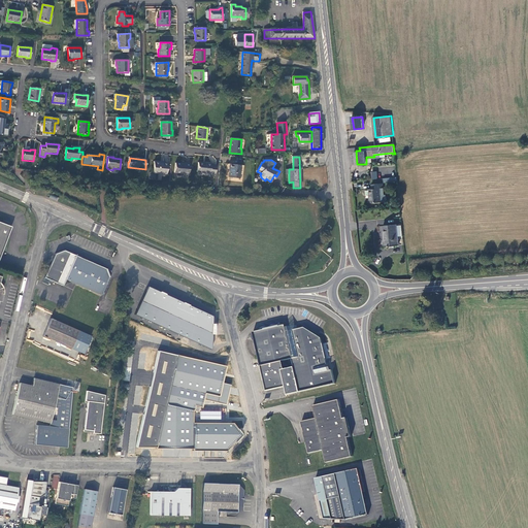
[(160,163),(154,162),(153,173),(151,172),(150,179),(157,180),(158,173),(166,174),(168,164),(160,163)]
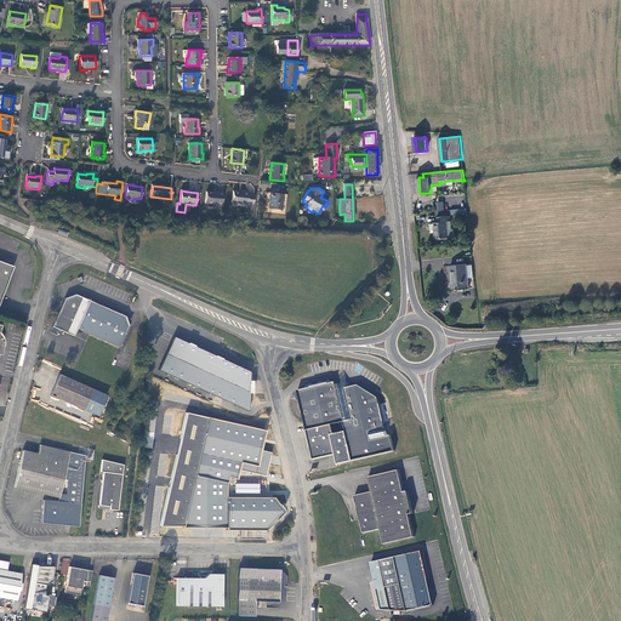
[(252,208),(254,194),(249,193),(233,191),(232,203),(246,204),(246,206),(252,208)]
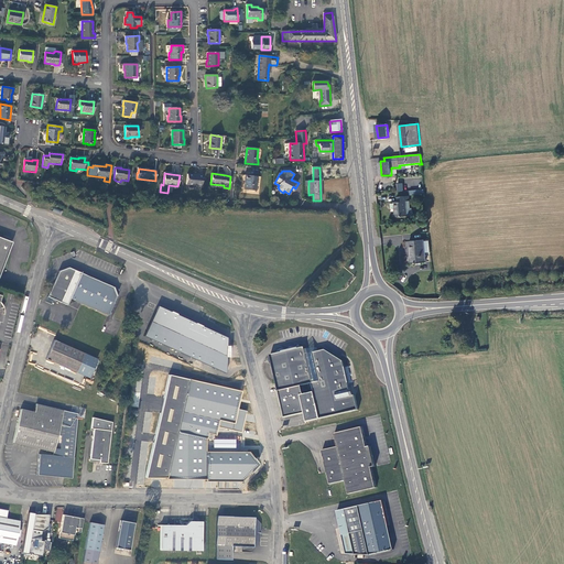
[(202,187),(203,175),(198,175),(187,174),(186,185),(197,185),(197,186),(202,187)]
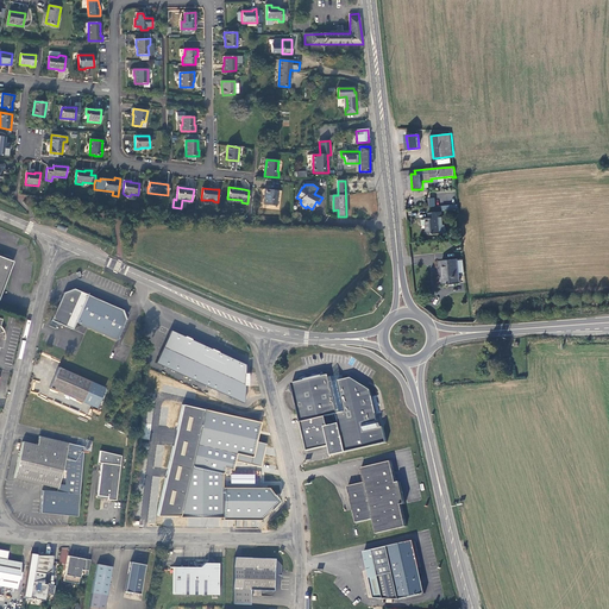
[(276,206),(277,190),(264,189),(263,195),(264,195),(263,205),(276,206)]
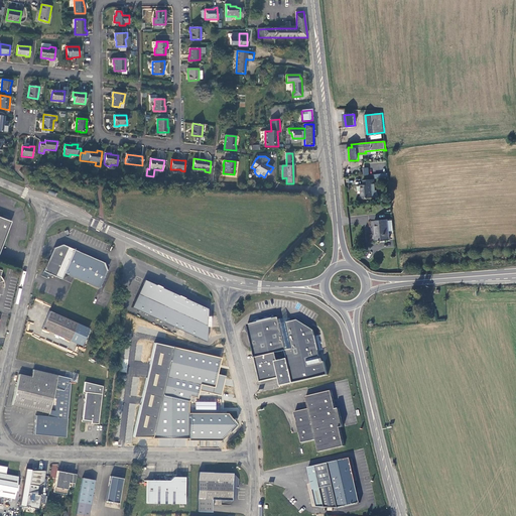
[(374,180),(364,181),(364,185),(361,186),(363,200),(374,198),(372,185),(375,184),(374,180)]
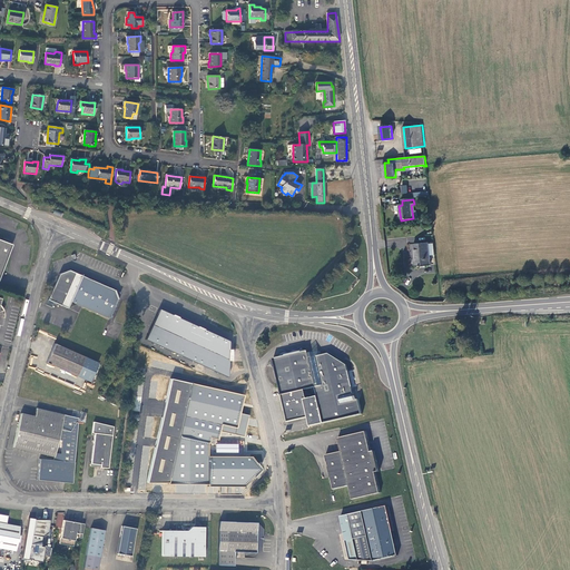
[(0,241),(0,275),(10,249),(8,244),(0,241)]
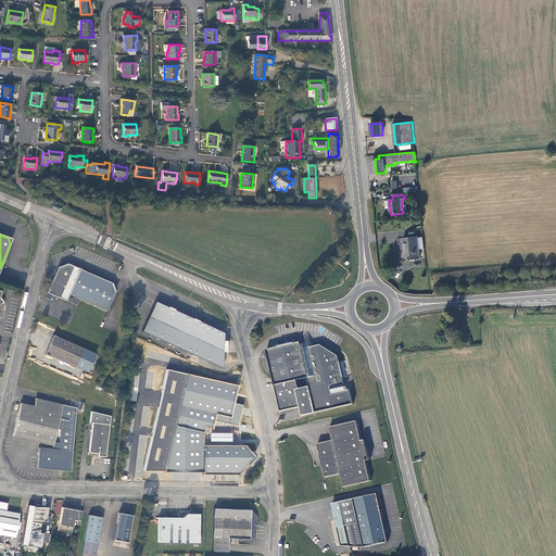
[(419,257),(418,253),(417,238),(417,237),(403,238),(405,260),(419,257)]
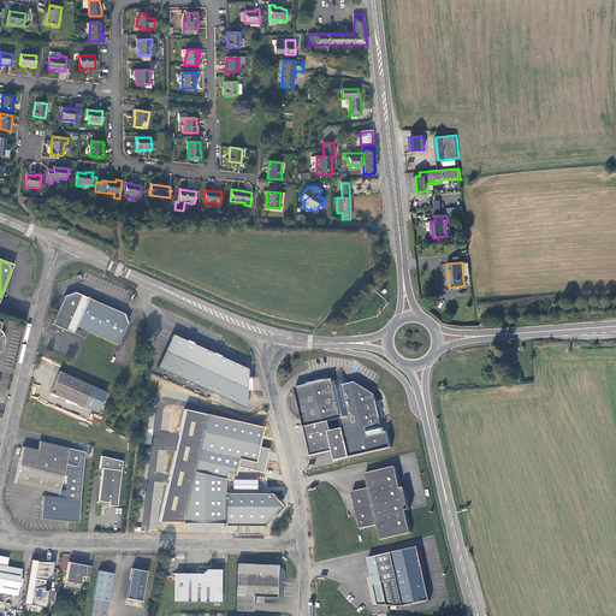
[(76,326),(88,298),(75,292),(64,296),(52,325),(58,327),(72,333),(76,326)]
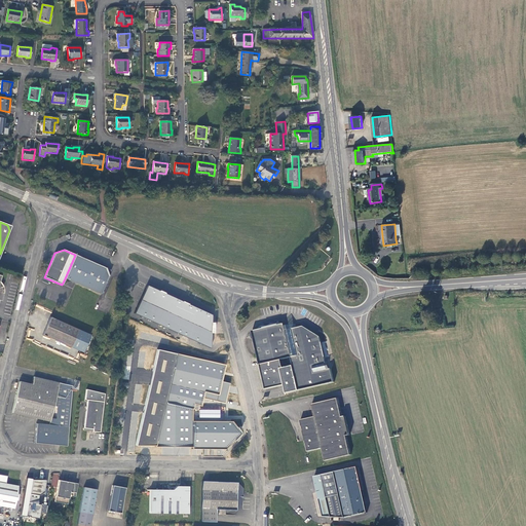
[(109,274),(108,274),(106,268),(75,255),(65,278),(101,294),(102,293),(103,294),(109,276),(109,274)]
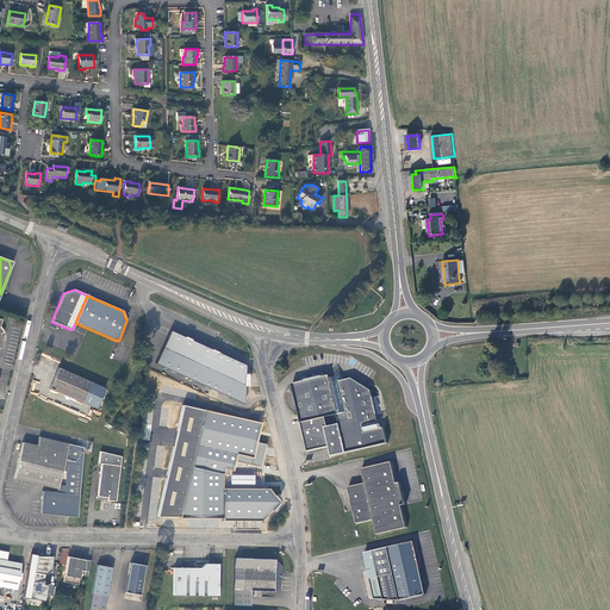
[(246,366),(170,331),(156,363),(244,404),(244,386),(246,374),(246,366)]
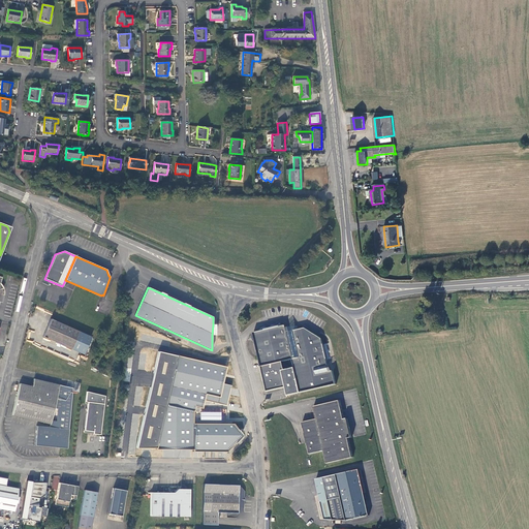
[(83,355),(90,337),(51,319),(42,337),(83,355)]
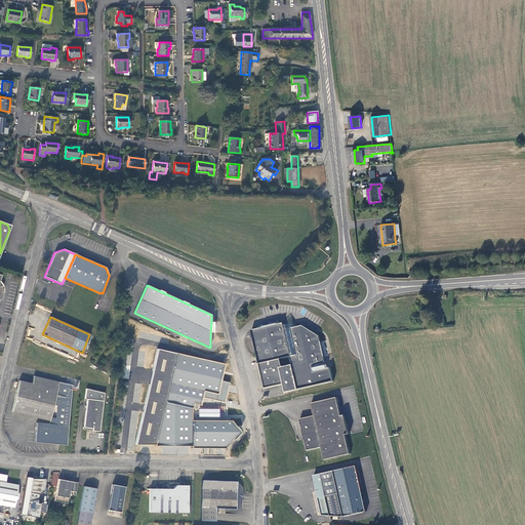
[(261,323),(264,328),(278,324),(277,320),(276,320),(276,322),(271,323),(271,321),(268,321),(269,323),(264,324),(264,323),(261,323)]
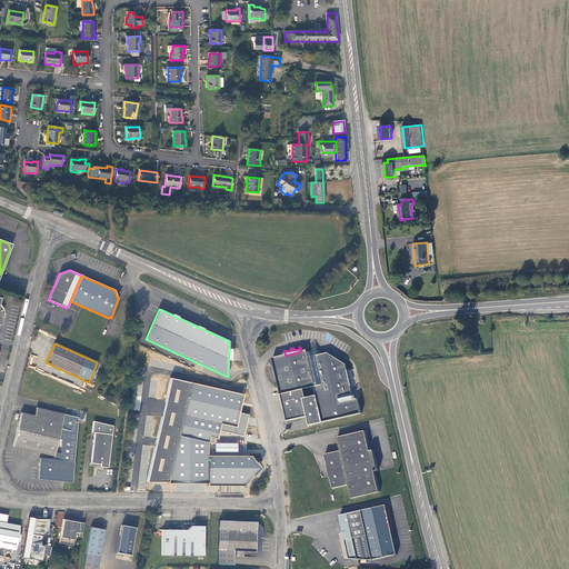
[(355,400),(351,388),(348,371),(347,365),(342,362),(329,353),(321,356),(309,358),(308,353),(307,350),(301,351),(286,356),(272,359),(281,395),(305,389),(316,387),(317,396),(307,398),(303,399),(308,417),(310,426),(362,415),(359,399),(355,400)]
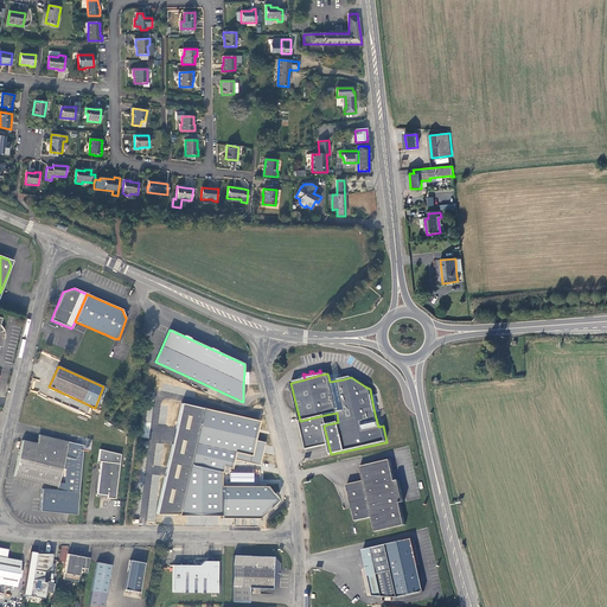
[(371,396),(375,414),(381,413),(381,410),(378,410),(377,406),(379,404),(378,402),(377,402),(376,397),(377,397),(377,395),(371,396)]
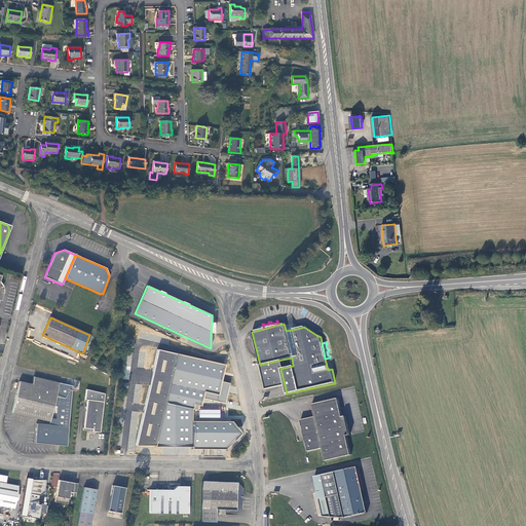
[(155,415),(170,352),(157,349),(152,372),(156,373),(153,386),(149,385),(136,446),(148,446),(155,415)]
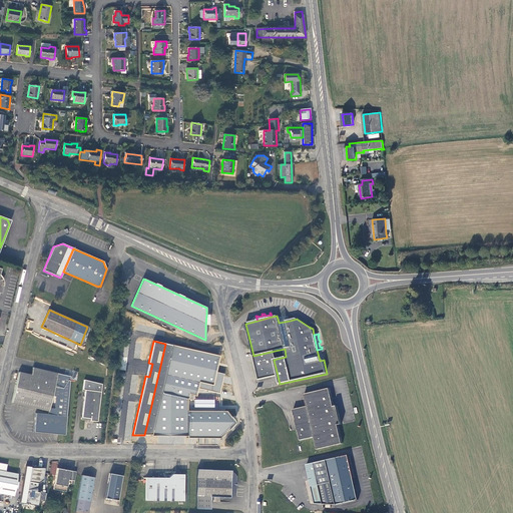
[(165,344),(151,405),(186,405),(186,399),(191,399),(192,395),(196,396),(197,388),(219,393),(223,374),(219,373),(215,372),(216,368),(219,356),(177,347),(171,345),(165,344)]
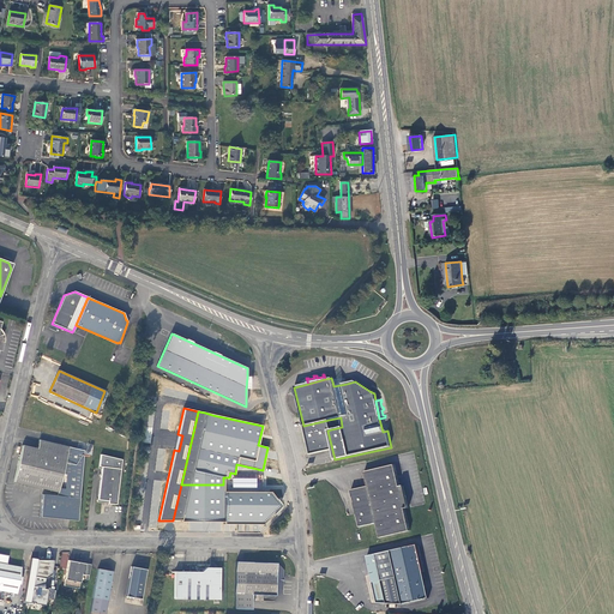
[(329,420),(304,426),(311,456),(332,450),(327,431),(331,429),(329,420)]
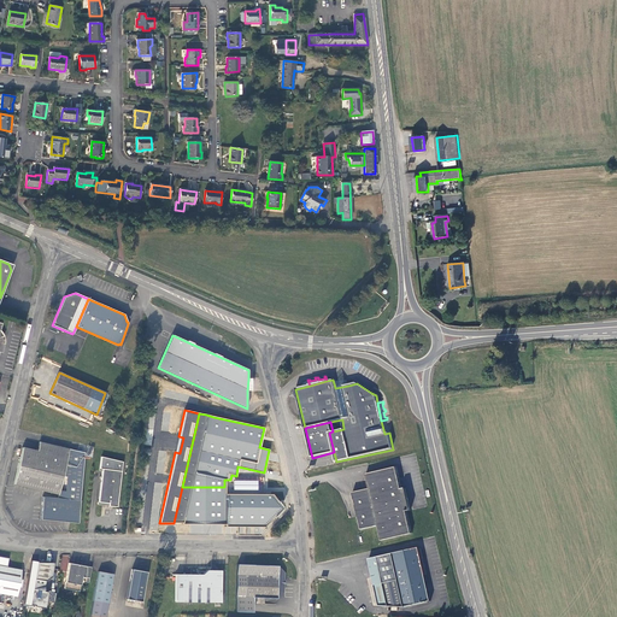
[(58,494),(69,450),(40,442),(37,451),(23,447),(13,483),(42,491),(58,494)]
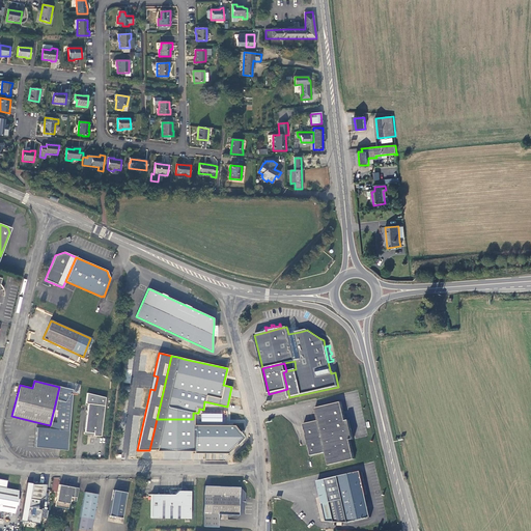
[(73,390),(59,387),(50,425),(49,428),(36,427),(34,447),(60,449),(66,450),(73,390)]
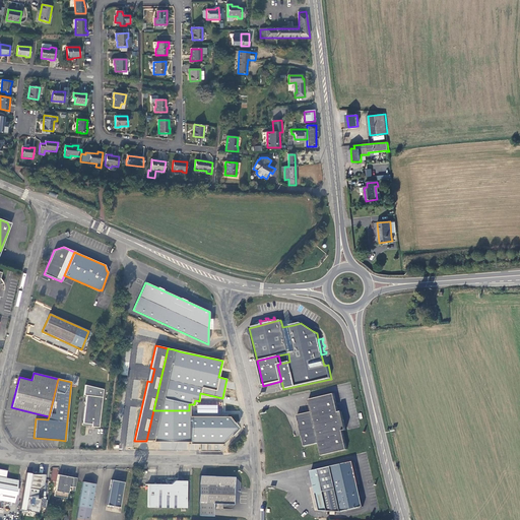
[(91,424),(91,426),(99,427),(103,389),(85,384),(84,394),(86,394),(83,423),(91,424)]
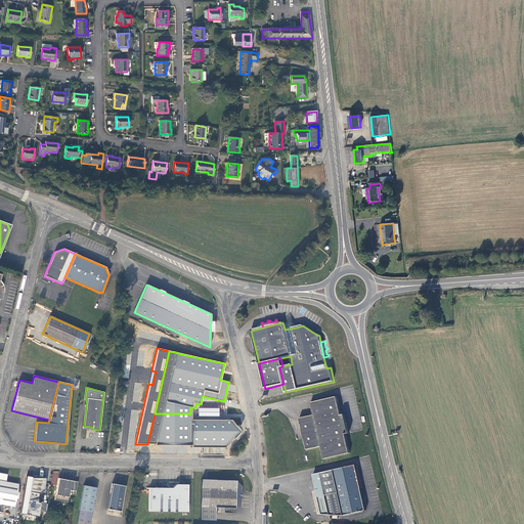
[(134,390),(128,390),(123,429),(128,429),(130,413),(137,415),(138,402),(139,393),(134,393),(134,390)]
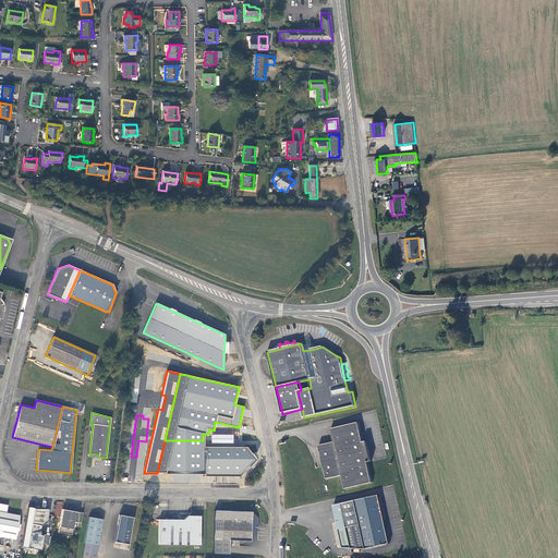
[(359,423),(331,429),(334,443),(319,446),(324,468),(327,480),(341,476),(344,489),(373,483),(368,462),(372,461),(367,443),(363,444),(359,423)]
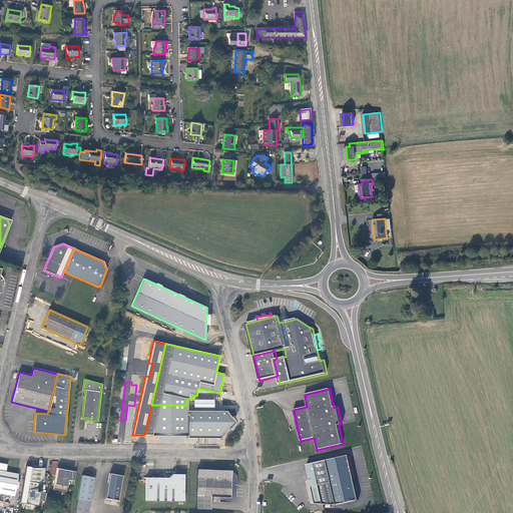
[(186,411),(186,405),(151,405),(144,435),(151,435),(151,436),(186,436),(186,411)]
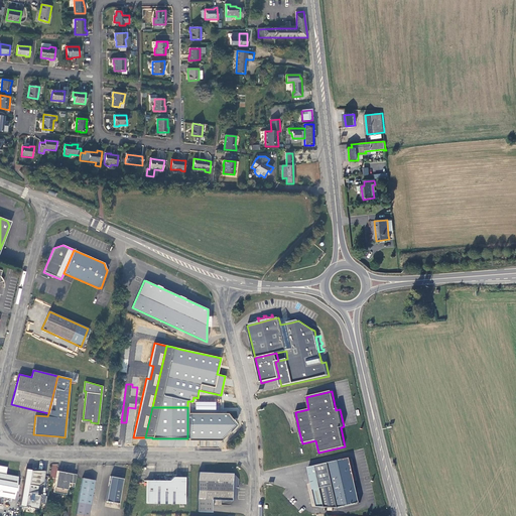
[(187,438),(187,439),(221,440),(229,431),(229,427),(231,427),(232,427),(232,426),(233,425),(233,424),(232,423),(232,422),(230,421),(230,419),(232,419),(228,414),(187,413),(187,438)]
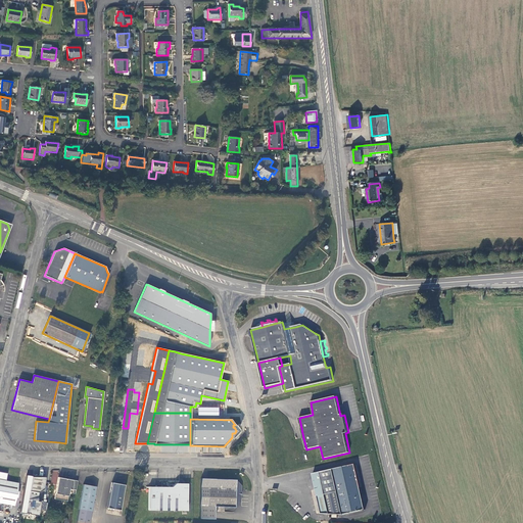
[(355,465),(313,474),(321,514),(343,515),(366,510),(355,465)]
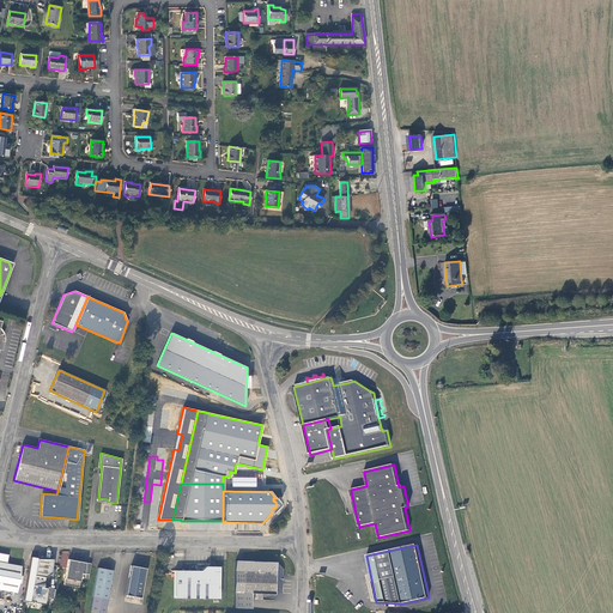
[(0,589),(17,593),(22,566),(7,563),(8,556),(7,554),(0,552),(0,589)]
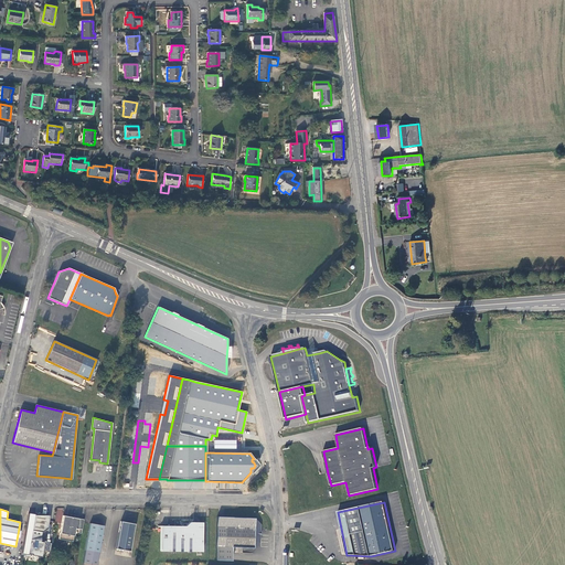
[(29,514),(21,555),(25,555),(32,556),(41,557),(43,542),(40,542),(41,532),(46,529),(49,515),(35,515),(29,514)]
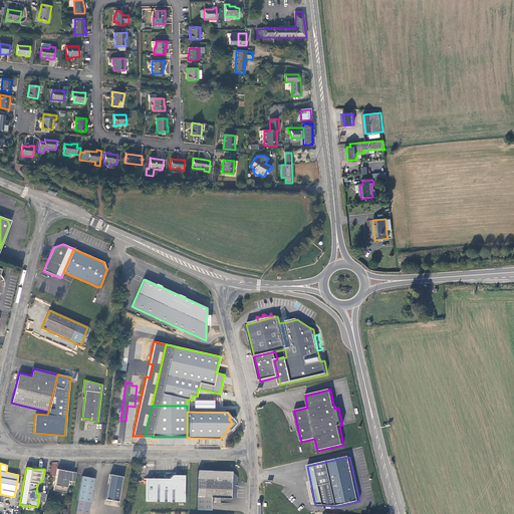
[(75,475),(76,473),(57,469),(53,491),(65,493),(68,481),(71,482),(71,485),(73,486),(75,475)]
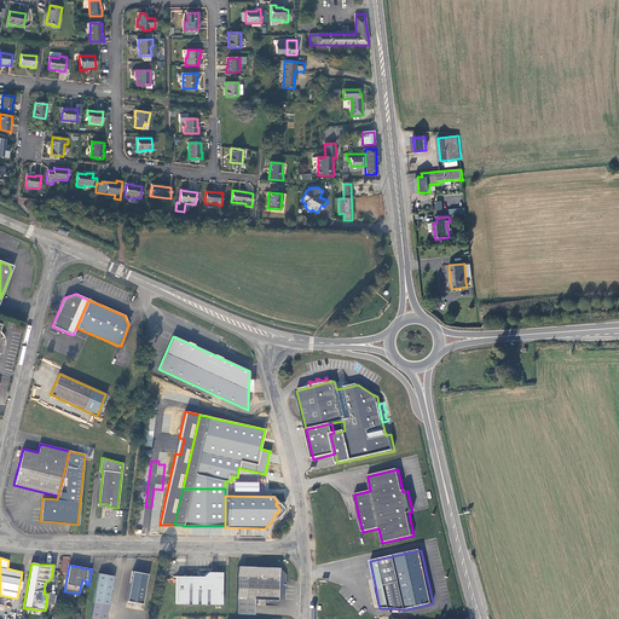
[(278,568),(238,566),(236,613),(253,614),(254,599),(278,600),(278,599),(279,599),(285,594),(285,576),(281,570),(278,570),(278,568)]
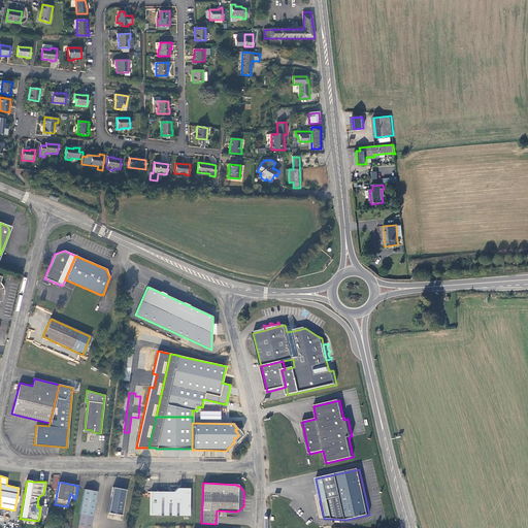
[(121,515),(126,490),(112,488),(108,513),(121,515)]
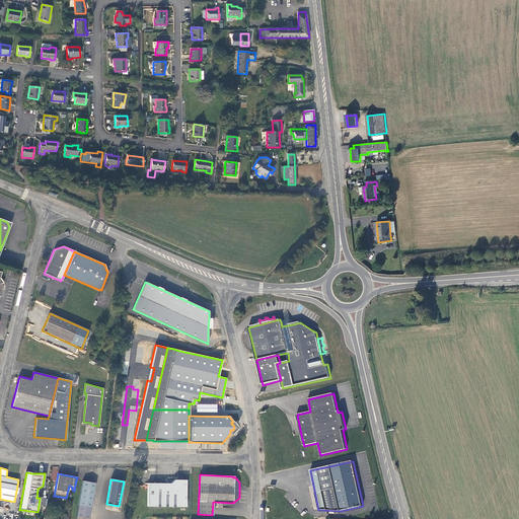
[(186,507),(186,492),(183,490),(183,482),(182,479),(174,479),(170,484),(148,483),(147,506),(186,507)]
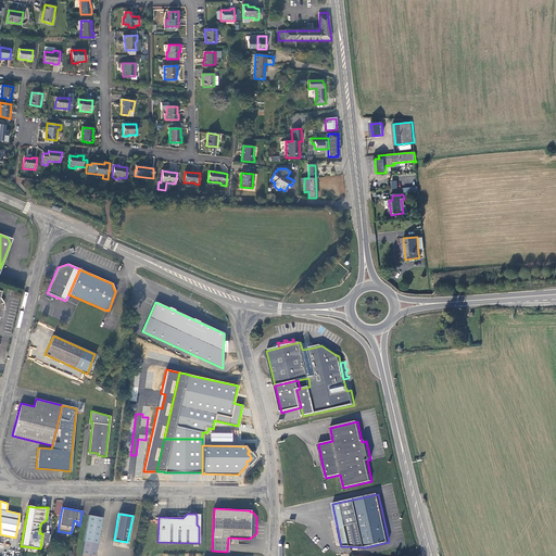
[(89,555),(93,555),(102,517),(88,515),(80,554),(89,555)]
